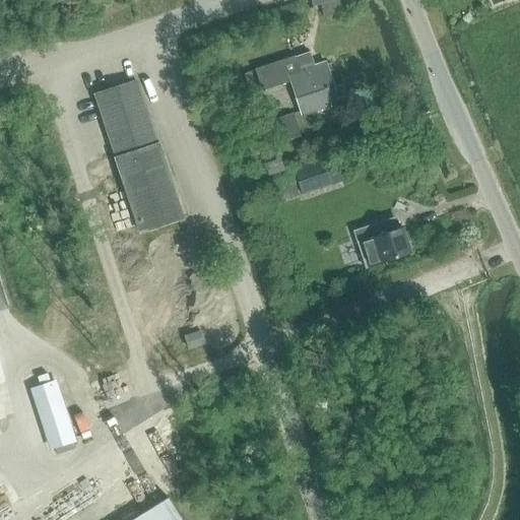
[(325,62),(314,66),(309,52),(294,57),(255,71),(262,91),(290,80),(303,116),(340,104),(340,103),(347,101),(342,84),(334,86),(325,62)]
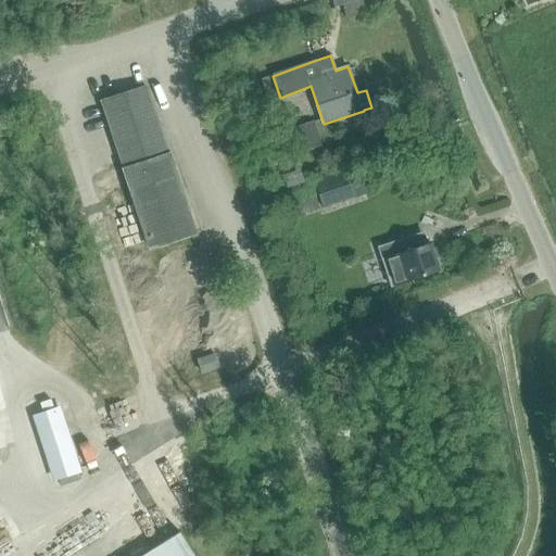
[(197,235),(147,86),(100,101),(148,251),(197,235)]
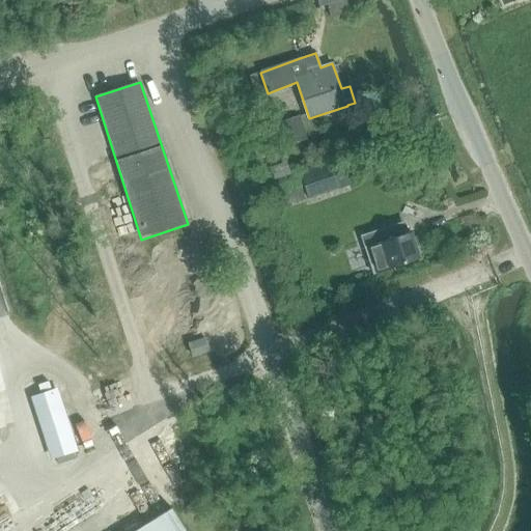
[(299,115),(278,122),(286,145),(306,139),(299,115)]
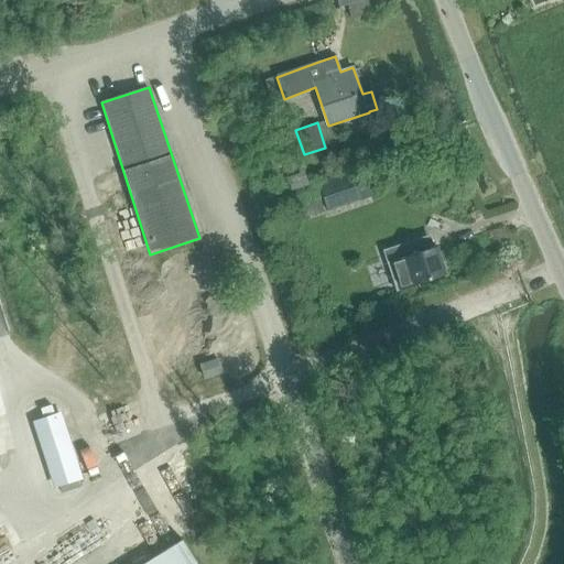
[(291,191),(308,185),(304,171),(286,176),(291,191)]
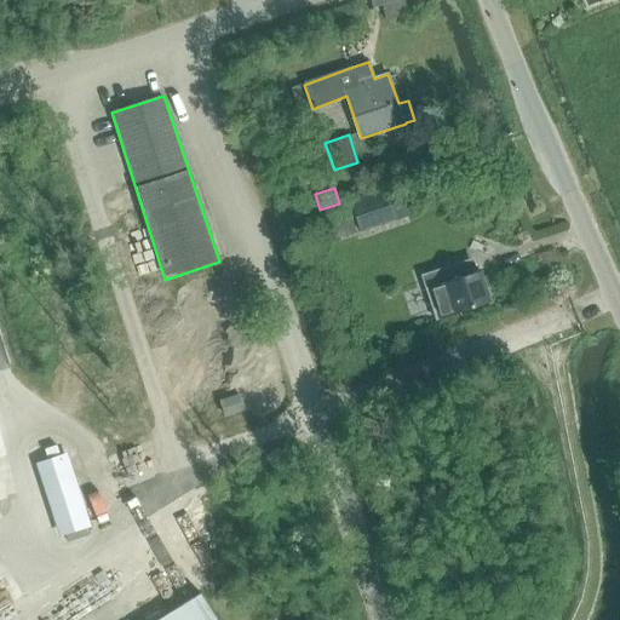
[(386,189),(349,201),(360,233),(397,220),(386,189)]
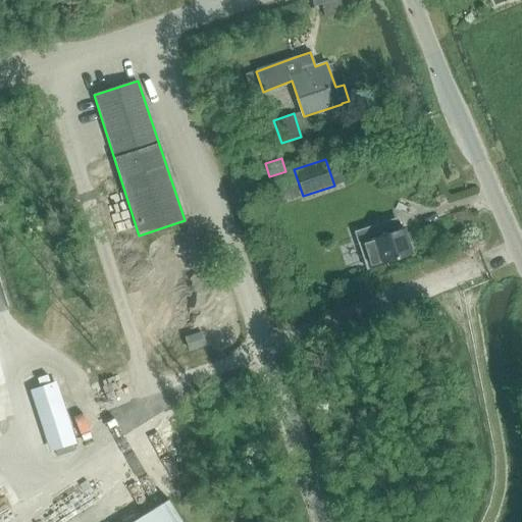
[(390,219),(355,231),(368,271),(382,266),(413,256),(405,229),(395,232),(390,219)]
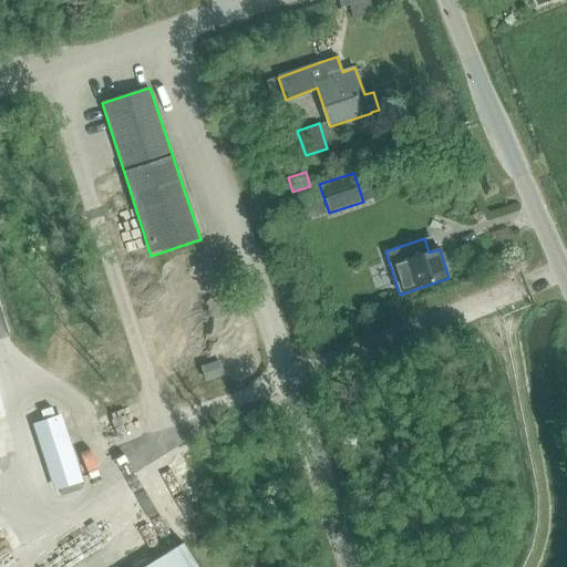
[(219,361),(199,367),(205,383),(224,377),(219,361)]
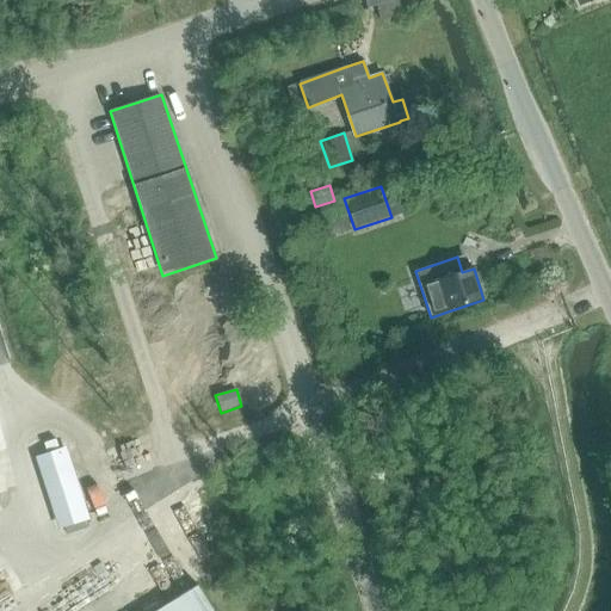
[(55,439),(43,443),(47,452),(59,449),(55,439)]
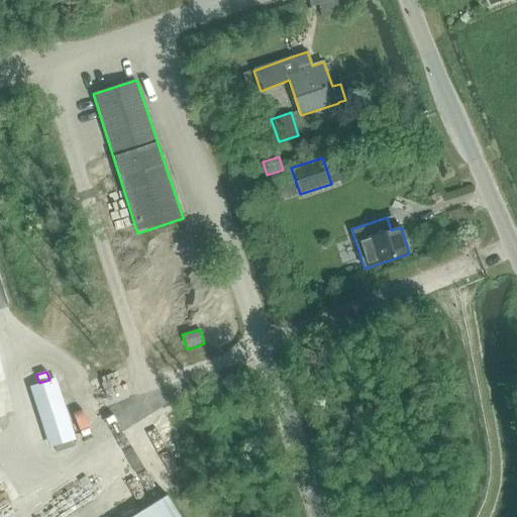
[(31,386),(50,446),(75,438),(56,378),(49,380),(39,383),(31,386)]
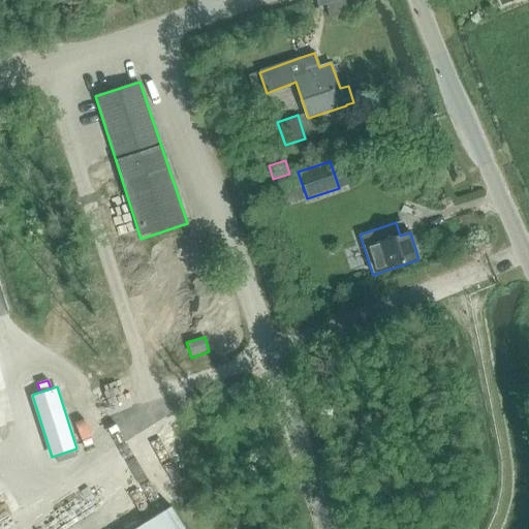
[(131,528),(184,528),(169,505),(131,528)]
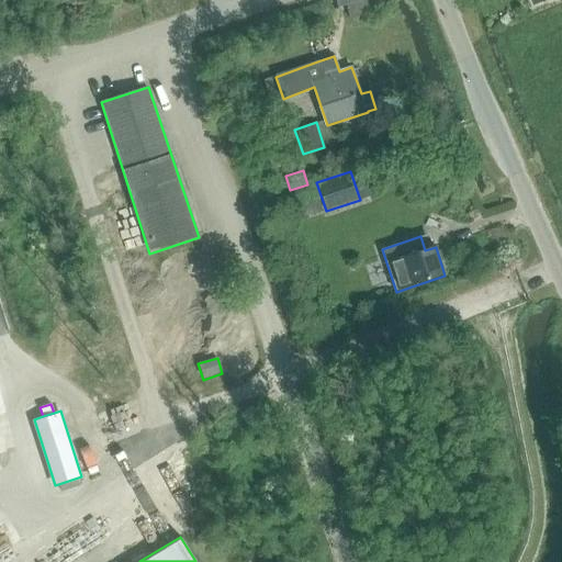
All buildings are outlined.
